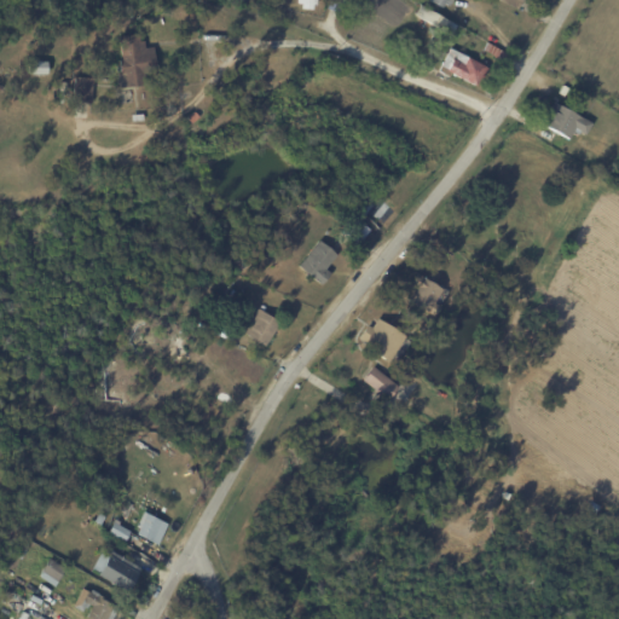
[(299,4),(299,0),(317,0),(317,5),(314,5),(313,10),(302,9),(302,4),(299,4)]
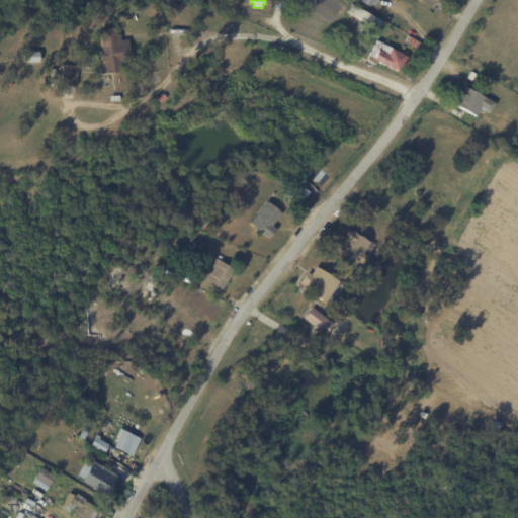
[(289,0),(284,11),(274,7),(277,0),(289,0)]
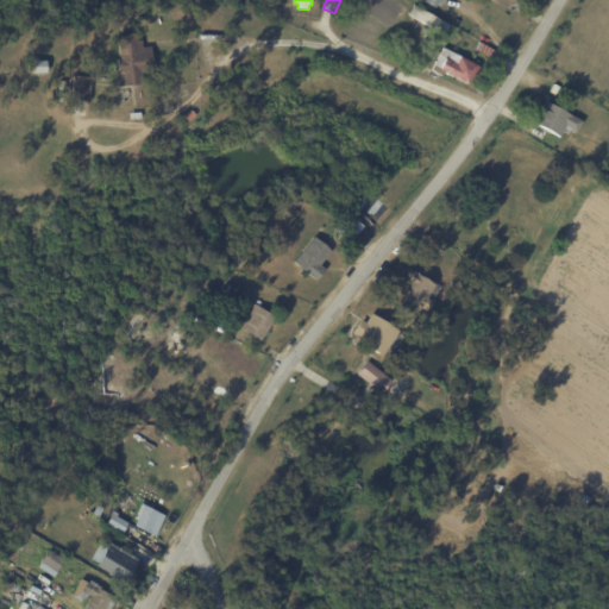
[(515,0),(510,11),(493,0),(515,0)]
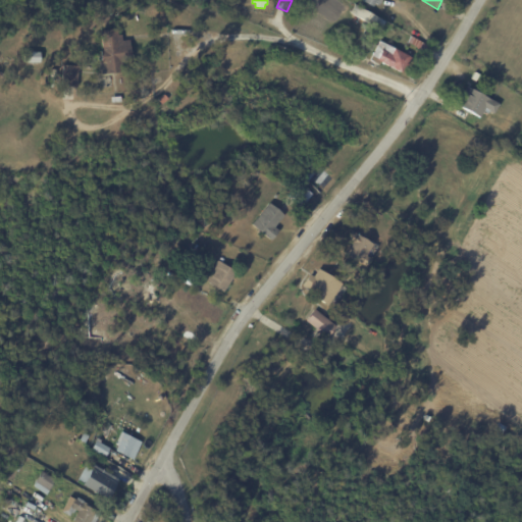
[(366,29),(361,25),(364,20),(351,13),(356,4),(386,21),(381,31),(374,27),(371,32),(366,29)]
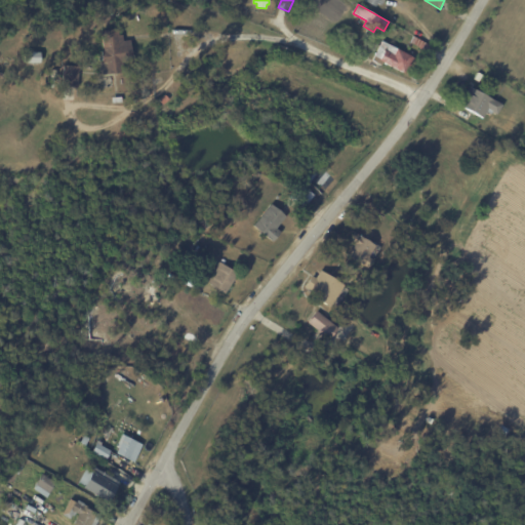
[(123,37),(123,41),(131,40),(133,61),(123,62),(124,74),(102,76),(101,63),(103,62),(102,51),(104,50),(102,32),(119,30),(120,36),(122,36),(123,37)]
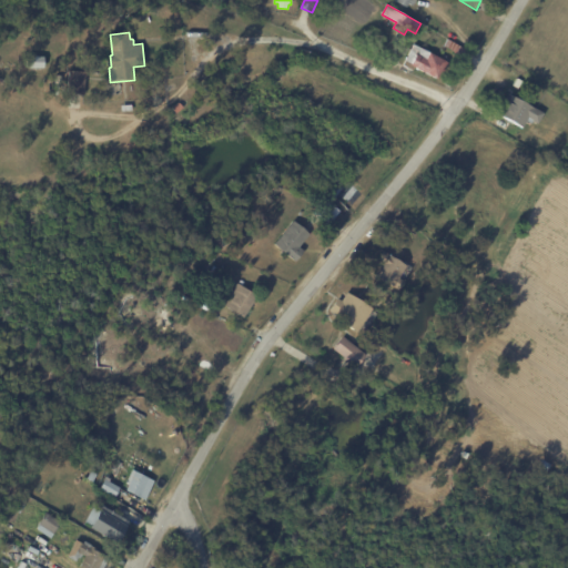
[(464,52),(462,57),(444,47),(447,41),(465,50),(464,52)]
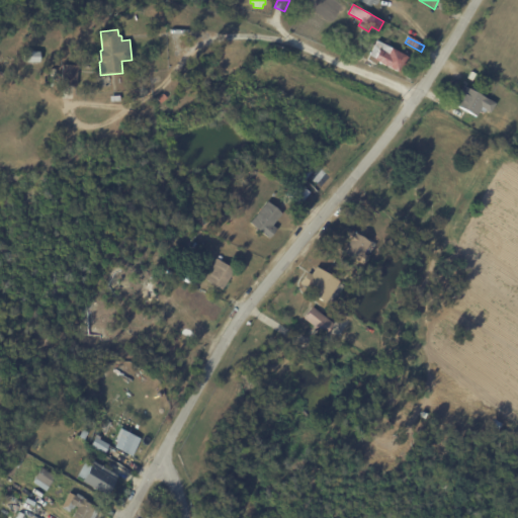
[(409,57),(410,58),(404,68),(402,67),(399,73),(378,62),(377,65),(368,60),(377,40),(409,57)]
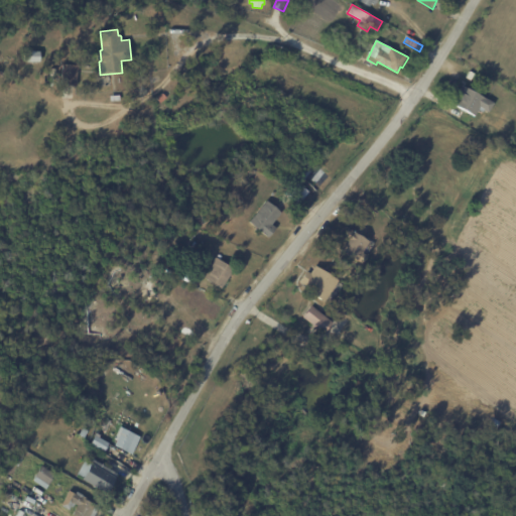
[(24,51),(40,52),(40,62),(24,62),(24,51)]
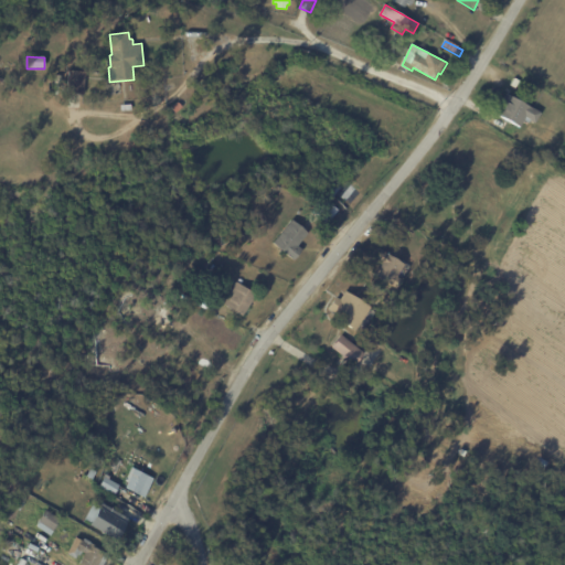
[(76,108),(66,107),(68,93),(81,94),(78,108),(76,108)]
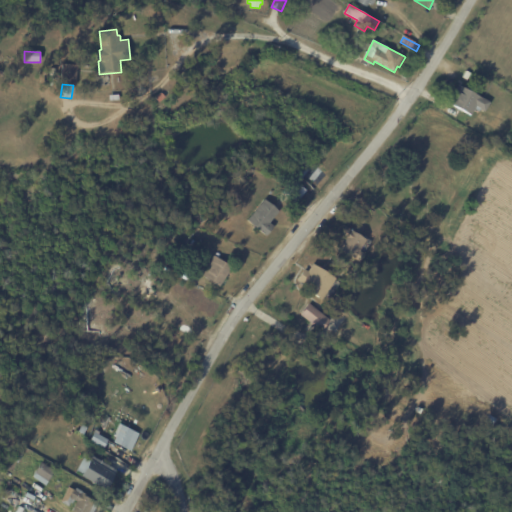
[(460,88),(490,103),(485,112),(475,107),(471,115),(449,104),(458,87),(460,88)]
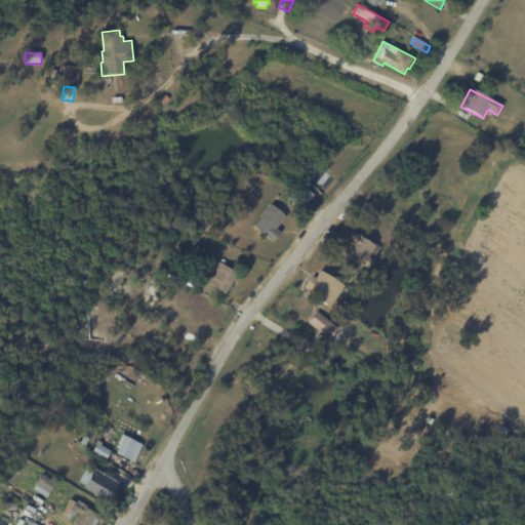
[(314,195),(303,209),(290,198),(313,170),(318,174),(306,189),(314,195)]
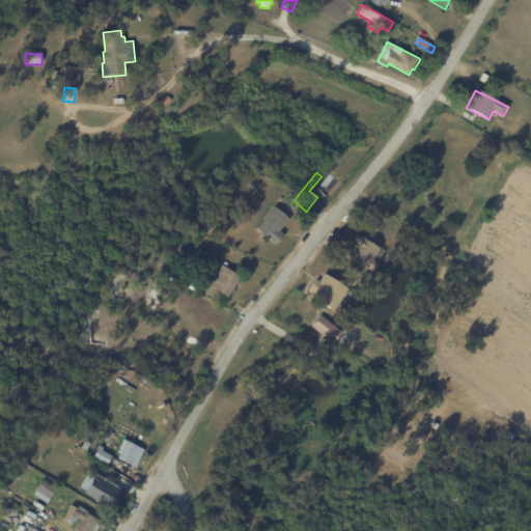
[(283,215),(289,220),(280,232),(284,236),(276,246),(257,229),(275,207),(283,215)]
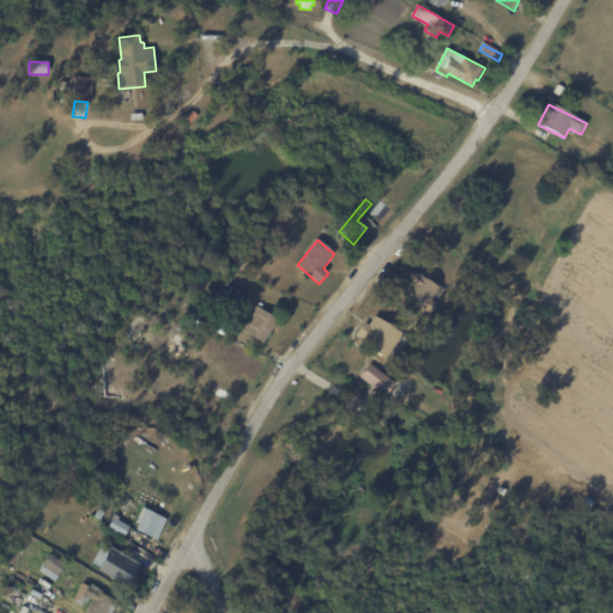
[(439,289),(424,310),(406,298),(411,291),(407,289),(410,285),(407,283),(414,272),(439,289)]
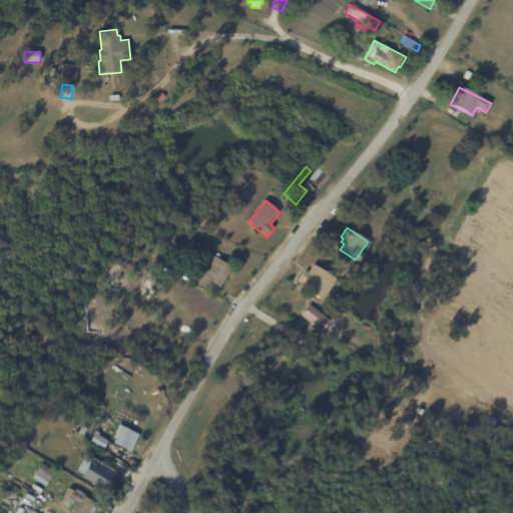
[(233,269),(221,289),(201,277),(213,257),(233,269)]
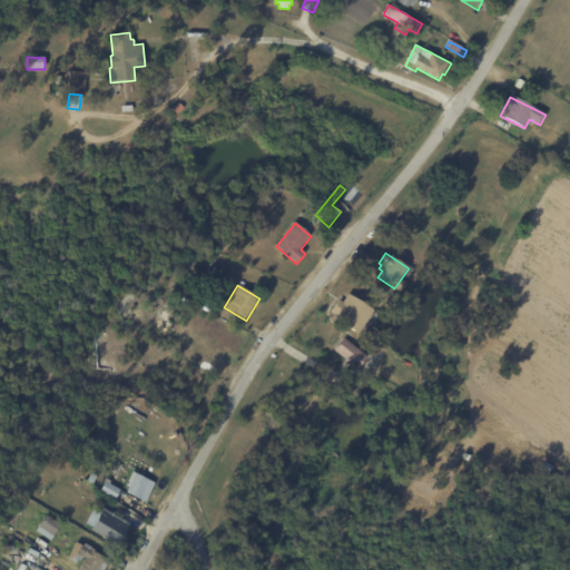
[(338,301),(343,303),(349,294),(375,312),(361,333),(360,332),(359,334),(338,322),(341,317),(332,312),(338,301)]
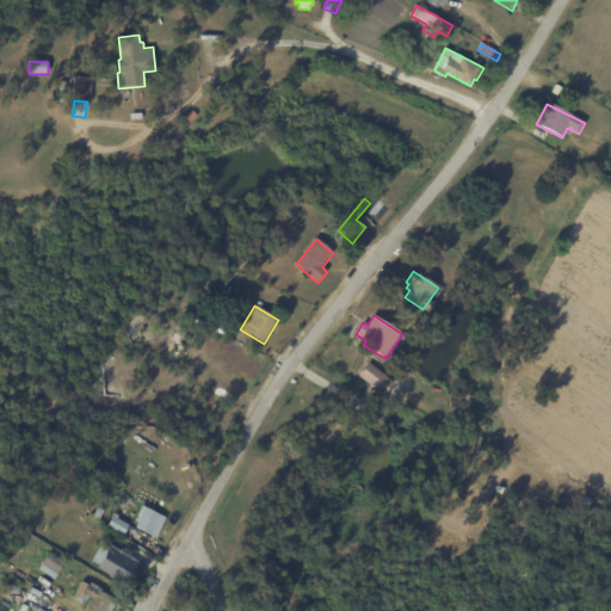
[(389,380),(394,384),(383,396),(359,376),(370,364),(389,380)]
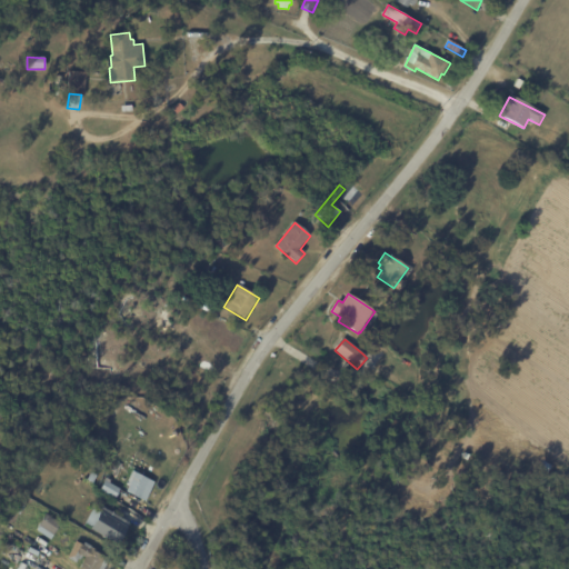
[(543,461),(552,467),(548,473),(539,468),(543,461)]
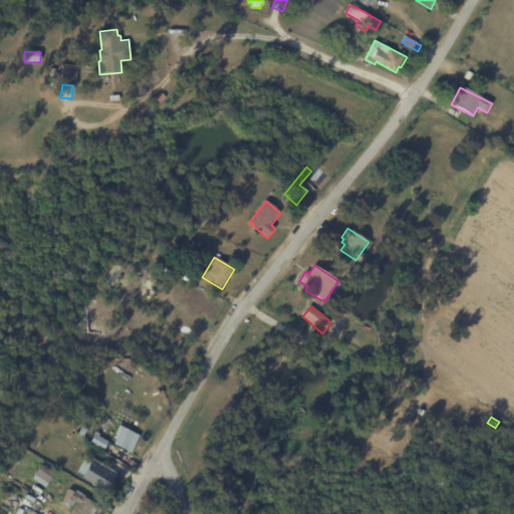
[(139,436),(130,454),(111,445),(113,440),(111,439),(117,426),(139,436)]
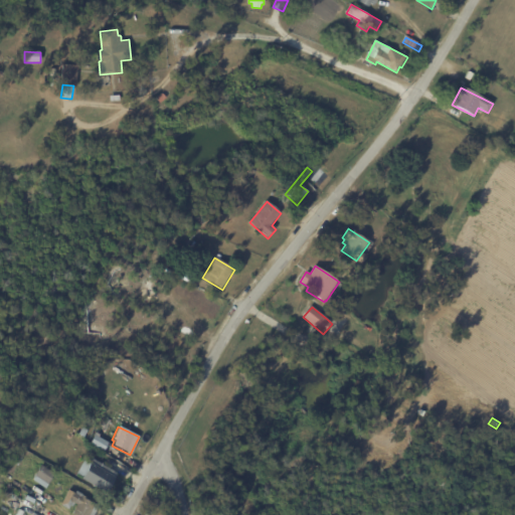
[(75,435),(79,427),(86,432),(81,439),(75,435)]
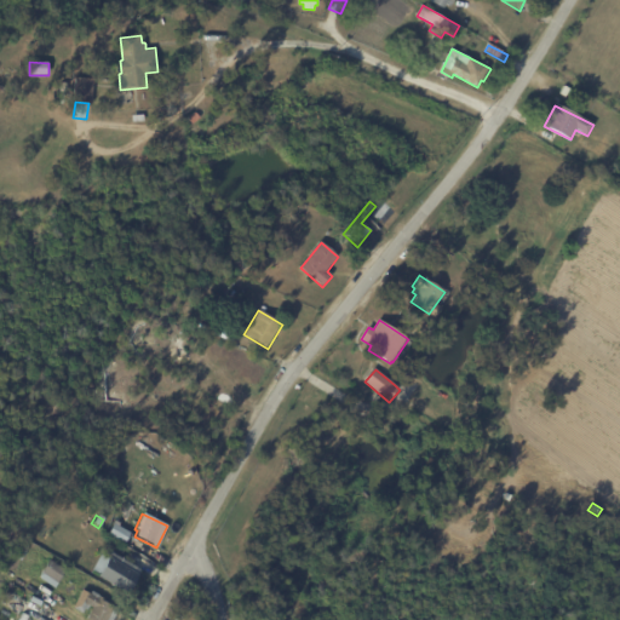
[(128,534),(121,545),(104,535),(112,524),(128,534)]
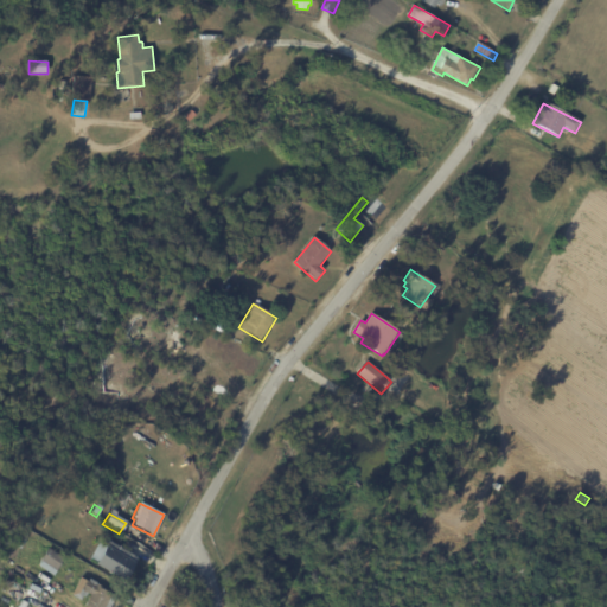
[(24,536),(16,550),(6,544),(14,531),(24,536)]
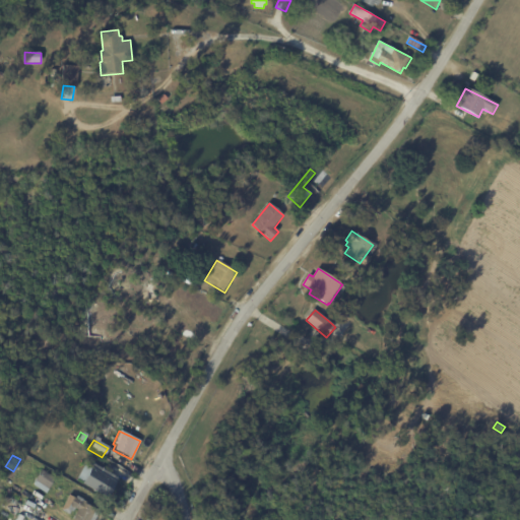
[(104,472),(115,478),(103,499),(79,484),(79,483),(73,479),(81,465),(87,469),(90,464),(104,472)]
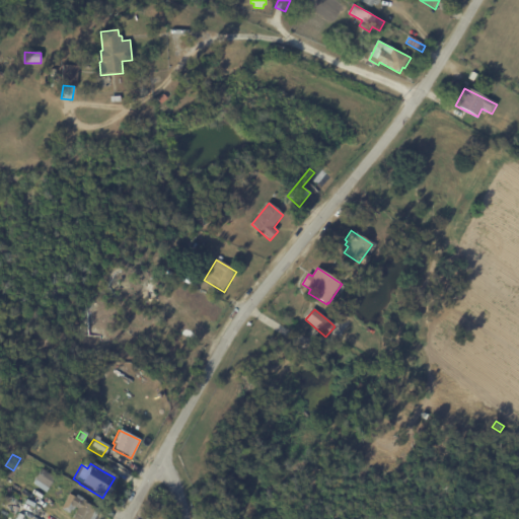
[(42,493),(42,494),(28,485),(38,469),(51,478),(42,493)]
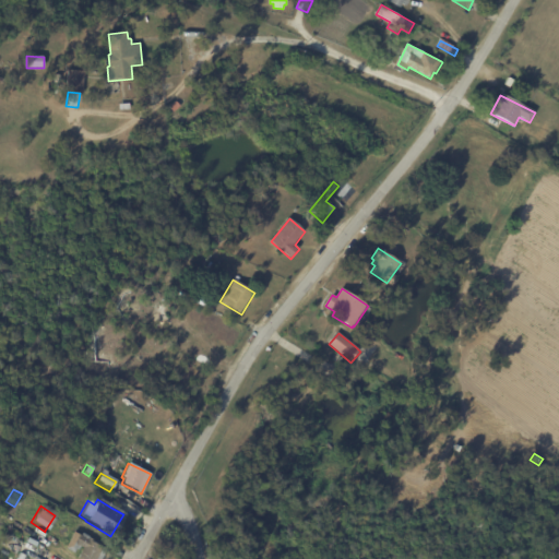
[(103,550),(98,558),(73,558),(79,548),(76,547),(74,550),(72,550),(70,554),(61,549),(70,533),(76,537),(79,534),(85,537),(85,538),(88,540),(87,542),(103,550)]
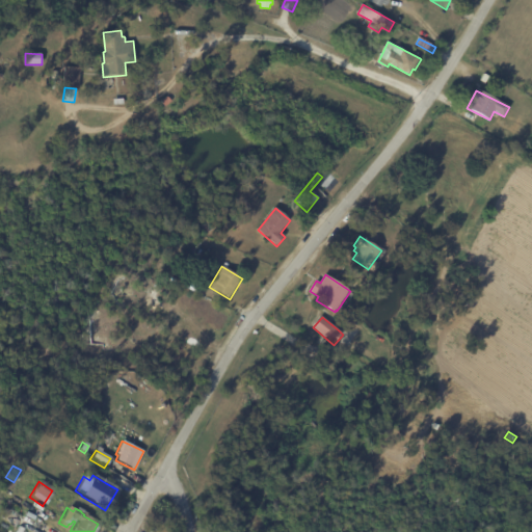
[(31,517),(29,522),(21,517),(23,513),(31,517)]
